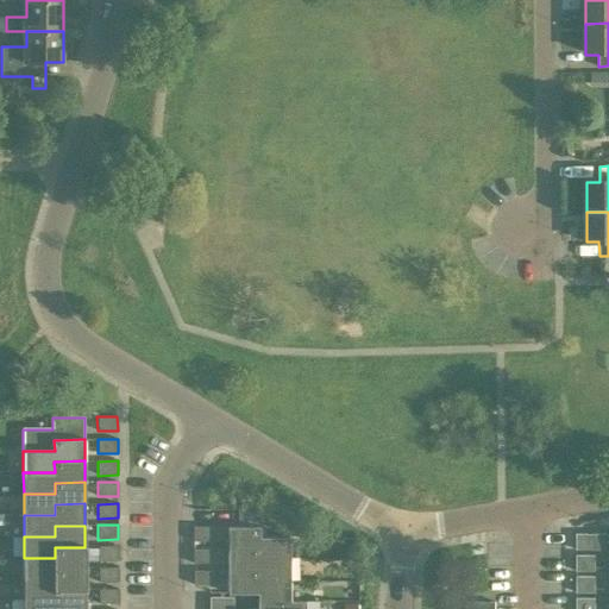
[(193,527),(193,541),(213,541),(213,527),(193,527)]
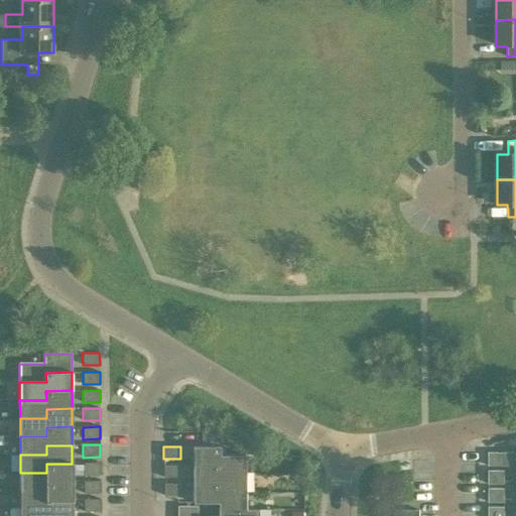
[(192,446),(192,466),(219,466),(219,475),(245,474),(245,456),(220,456),(220,446),(192,446)]
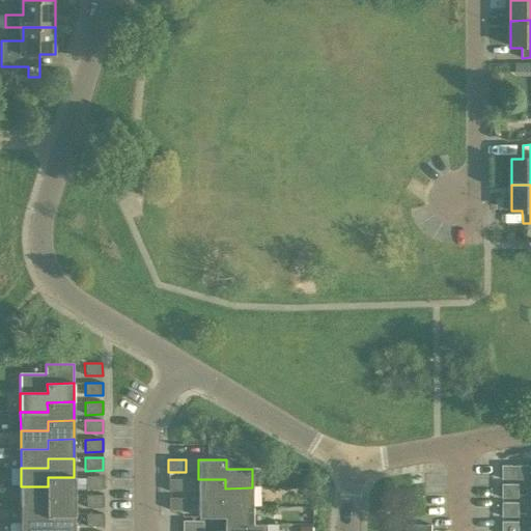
[(502,478),(502,481),(519,481),(519,467),(503,467),(502,467),(502,478)]
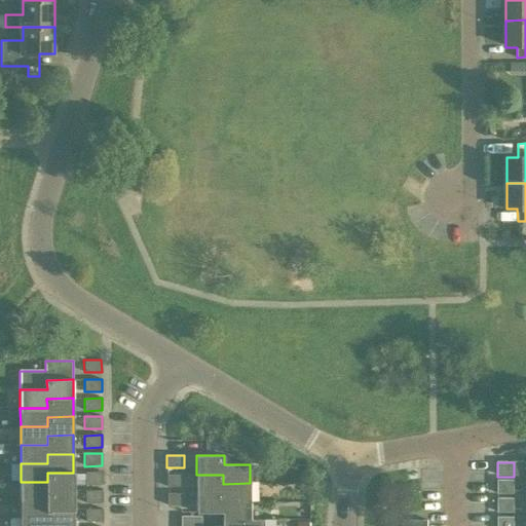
[(514,462),(514,477),(525,476),(525,466),(523,467),(523,462),(514,462)]
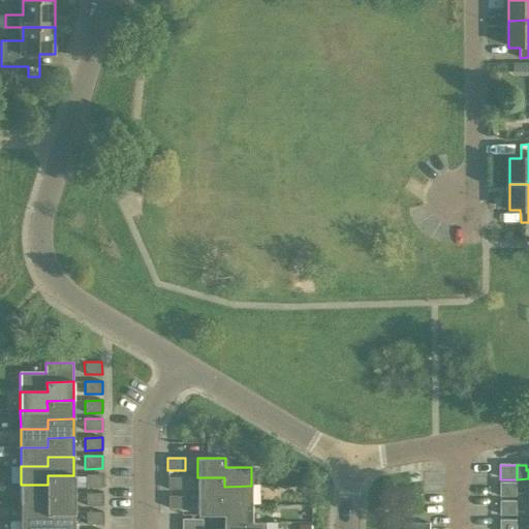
[(102,488),(102,474),(85,475),(86,488),(102,488)]
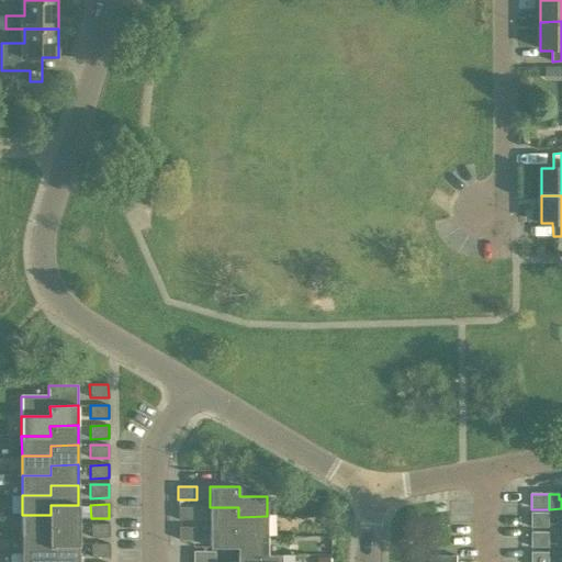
[(22,515),(22,535),(51,535),(51,525),(78,525),(78,505),(51,505),(51,515),(22,515)]
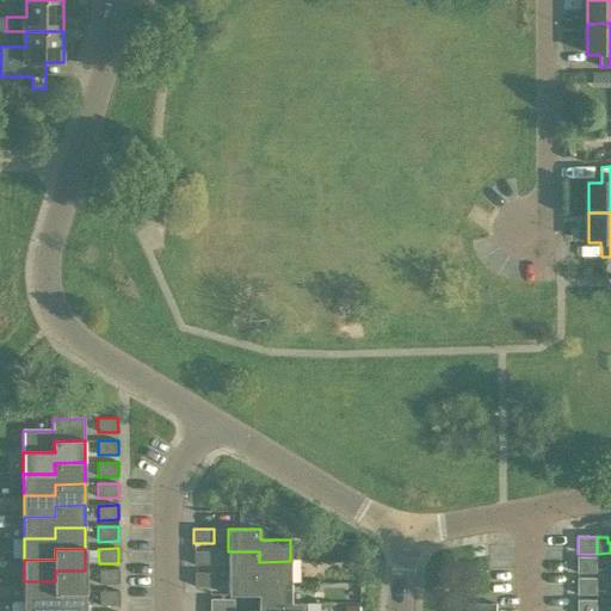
[(193,566),(214,566),(214,551),(193,551),(193,566)]
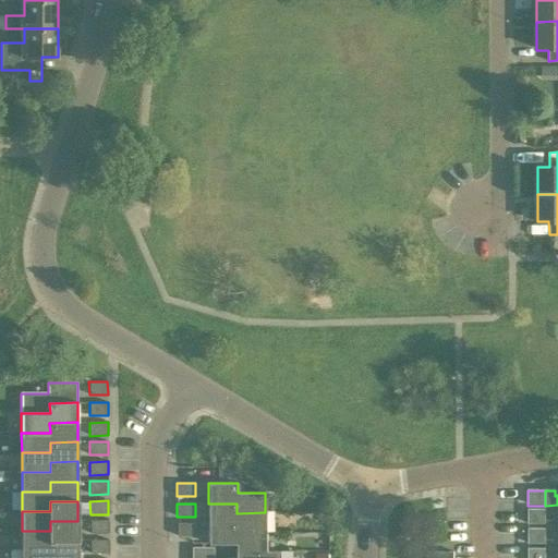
[(208,504),(208,523),(237,523),(237,533),(265,532),(265,512),(237,513),(237,504),(208,504)]
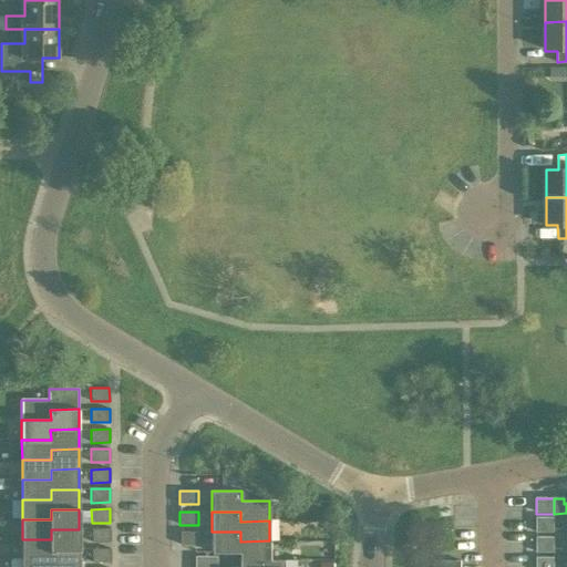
[(554,532),(554,517),(536,517),(536,532),(554,532)]
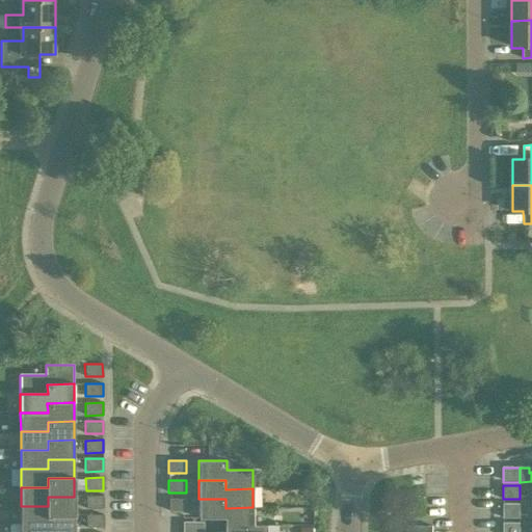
[(104,496),(86,497),(86,509),(104,508),(104,496)]
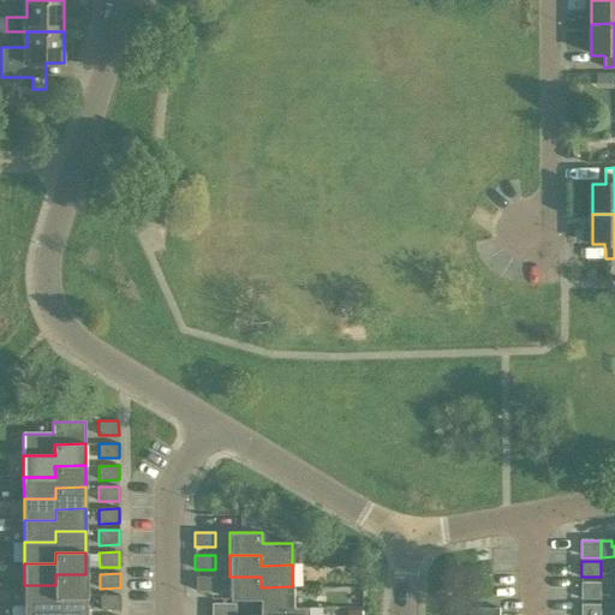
[(24,585),(24,607),(55,607),(55,596),(87,596),(85,574),(55,574),(55,585),(24,585)]
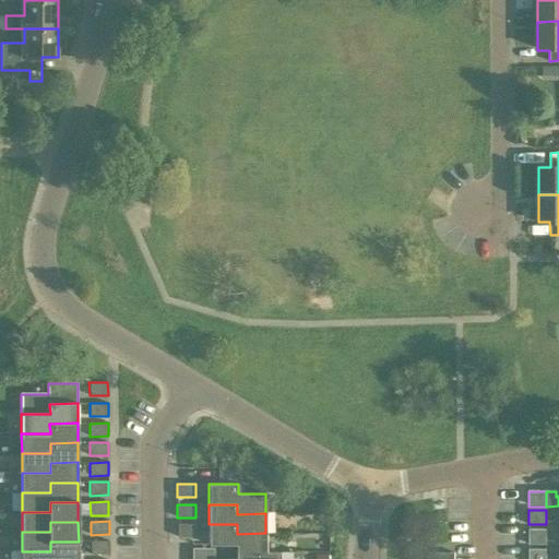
[(195,537),(195,524),(177,524),(177,537),(195,537)]
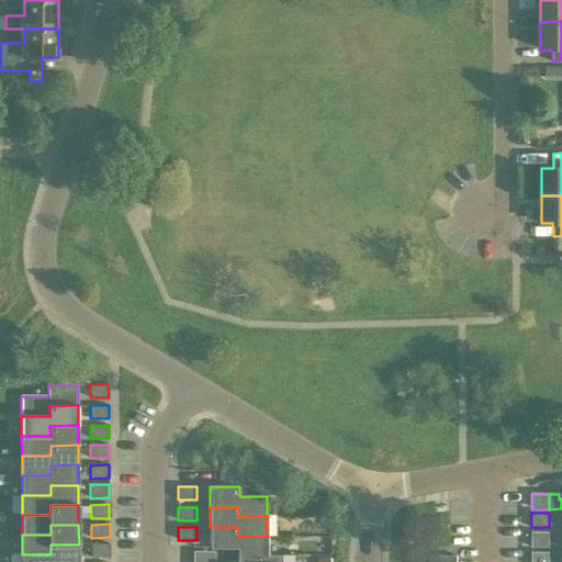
[(237,549),(237,555),(267,555),(267,536),(238,537),(238,527),(210,527),(210,549),(237,549)]
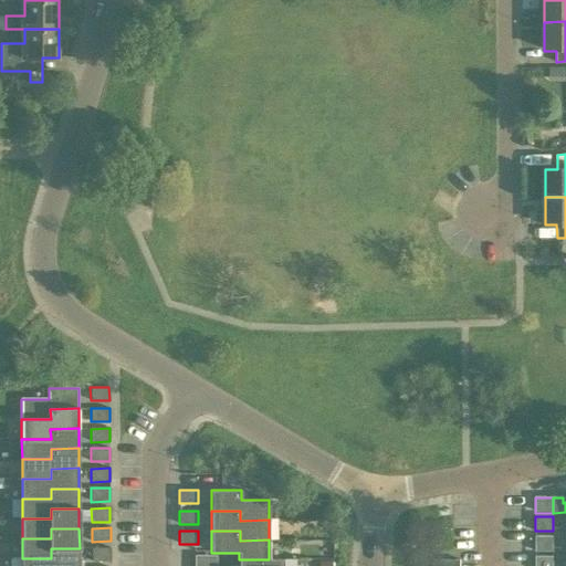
[(535,536),(535,551),(553,551),(553,536),(535,536)]
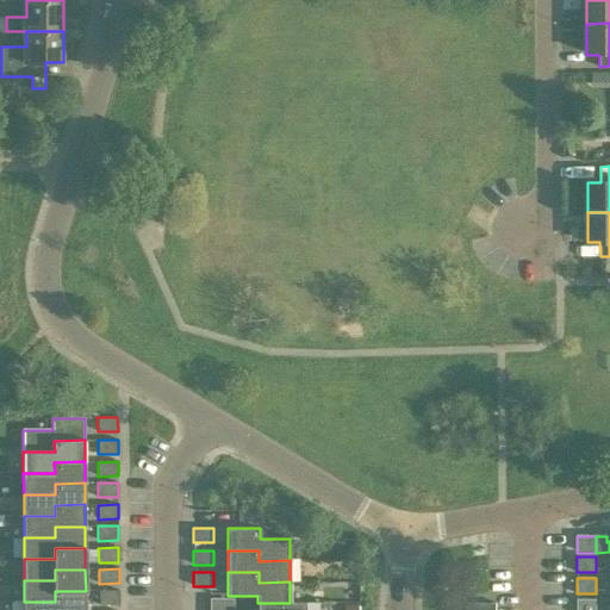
[(24,602),(24,609),(85,609),(86,591),(55,591),(55,602),(24,602)]
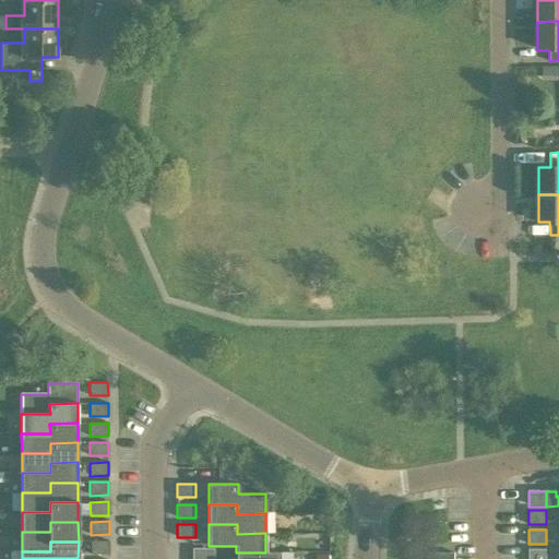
[(109,542),(91,542),(91,555),(109,555),(109,542)]
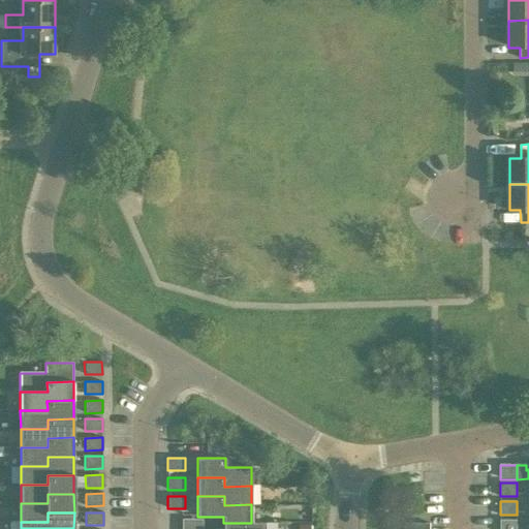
[(517,528),(517,520),(500,520),(500,528),(517,528)]
